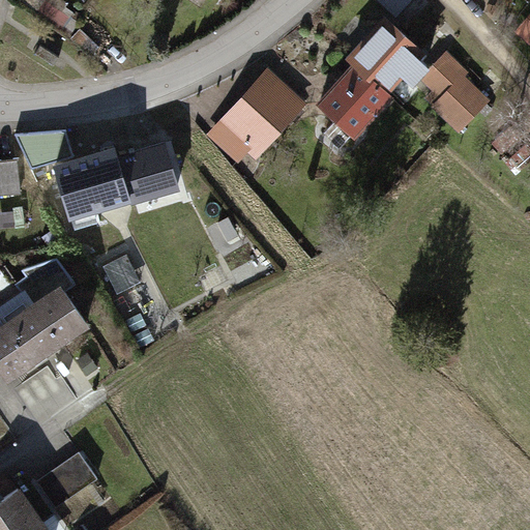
[(383,0),(403,18),(419,0),(383,0)]
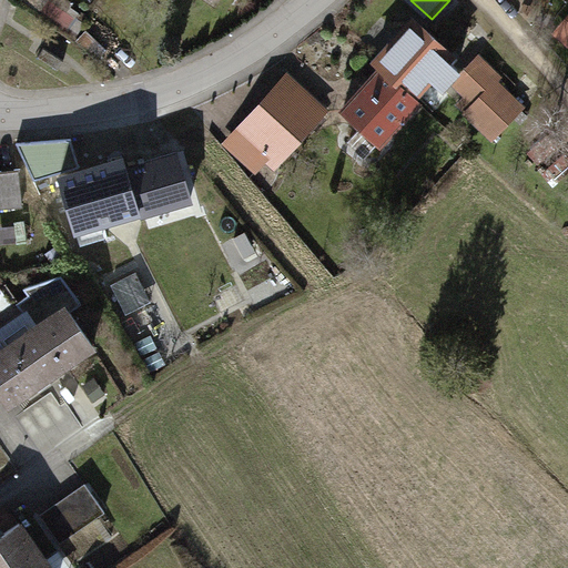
[(455,60),(407,19),(368,62),(376,70),(337,114),(379,151),(455,60)]
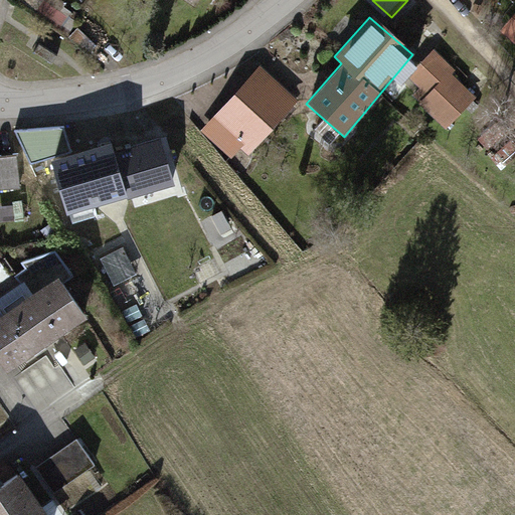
[(514,21),(505,38),(514,44),(514,21)]
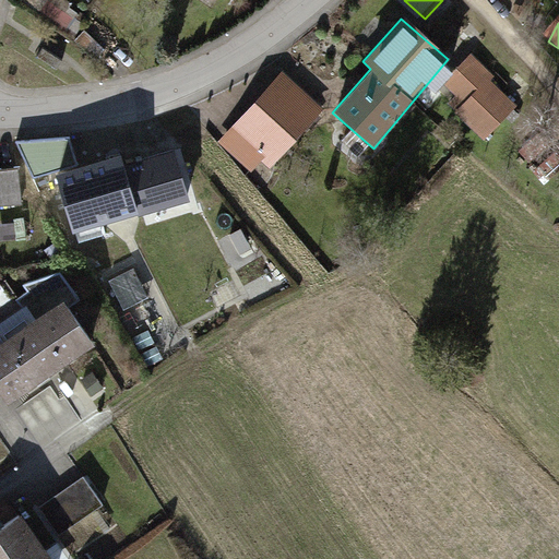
[(498,75),(474,54),(444,84),(458,97),(449,106),(486,141),(519,107),(491,82),(498,75)]
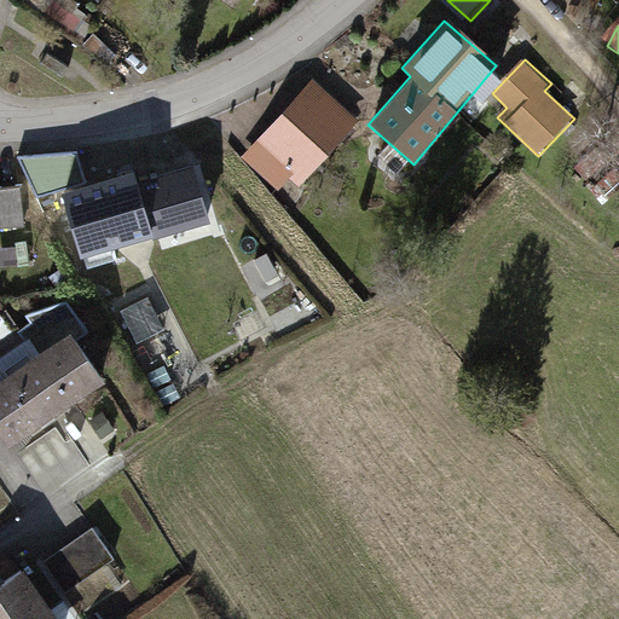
[(363,123),(316,80),(239,160),(277,195),(291,180),(301,189),(363,123)]
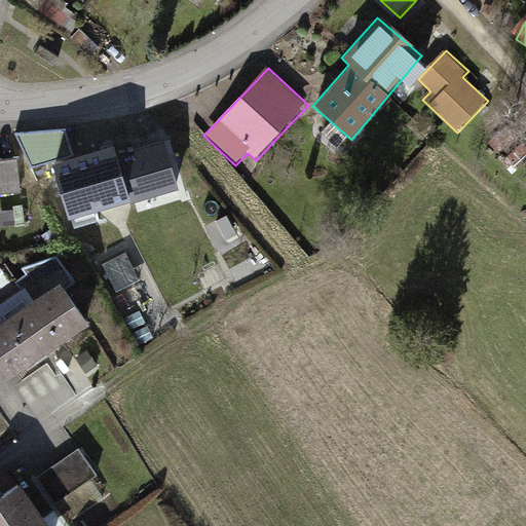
[(200,178),(163,135),(134,160),(171,203),(200,178)]
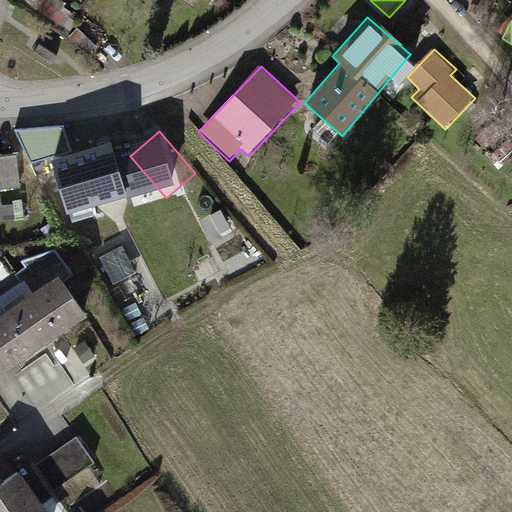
[(51,161),(66,211),(124,195),(109,145),(51,161)]
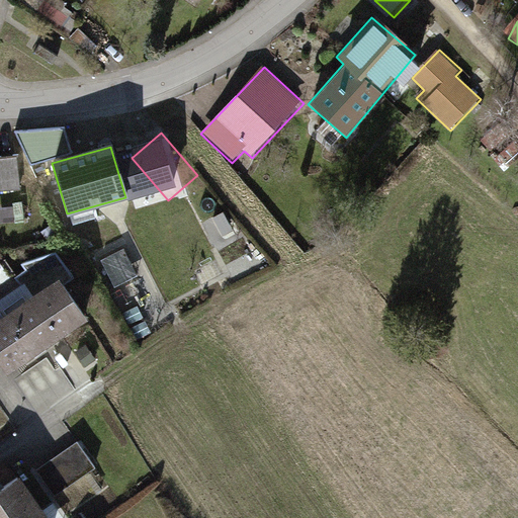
[(18,158),(0,160),(0,194),(22,192),(18,158)]
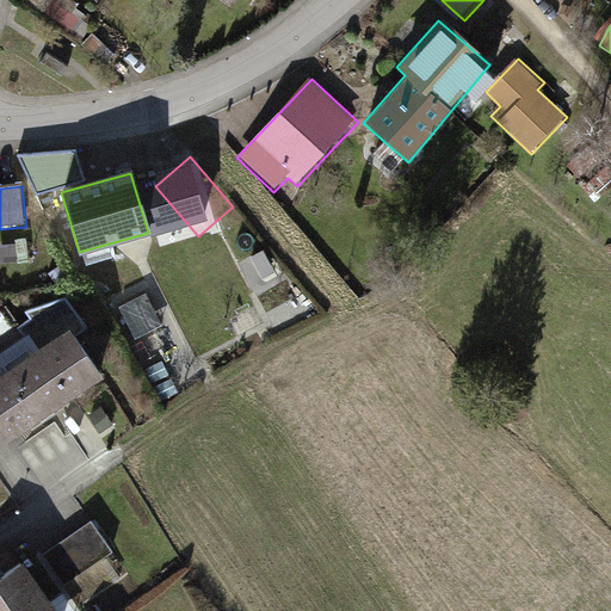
[(128,308),(136,338),(164,331),(154,301),(128,308)]
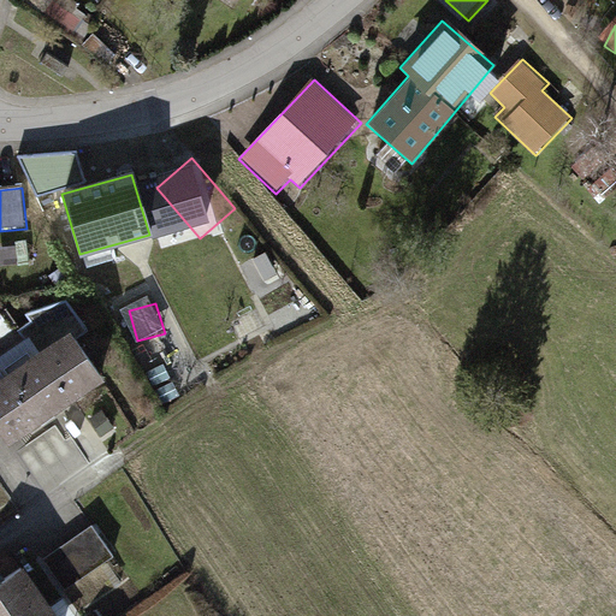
[(65,327),(0,374),(0,434),(9,446),(102,378),(65,327)]
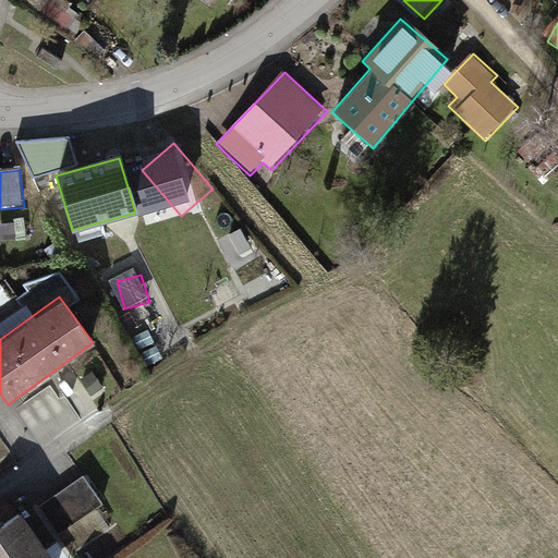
[(84,474),(41,505),(63,534),(105,505),(84,474)]
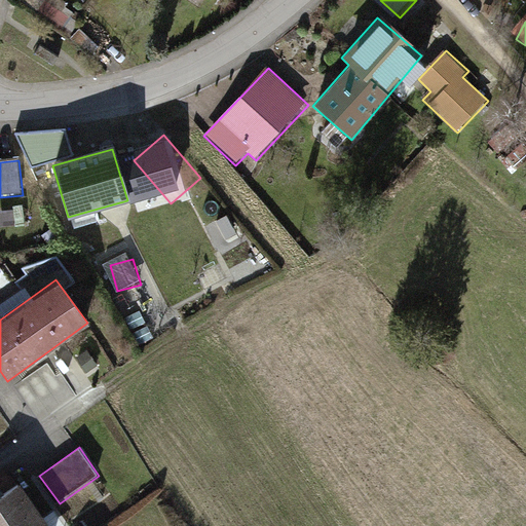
[(46,525),(15,484),(0,494),(0,525),(46,525)]
